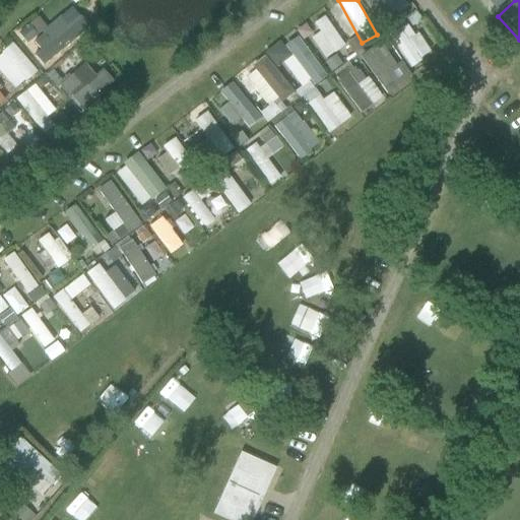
[(36,20),(16,35),(40,67),(91,29),(74,6),(42,29),(36,20)]
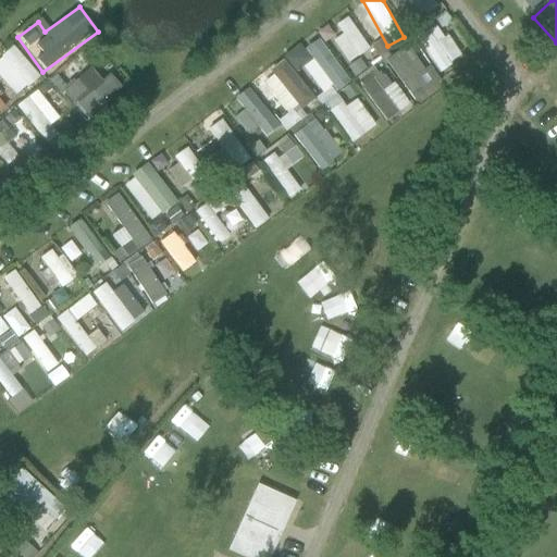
[(359,57),(370,49),(349,19),(327,33),(343,56),(354,49),(359,57)]
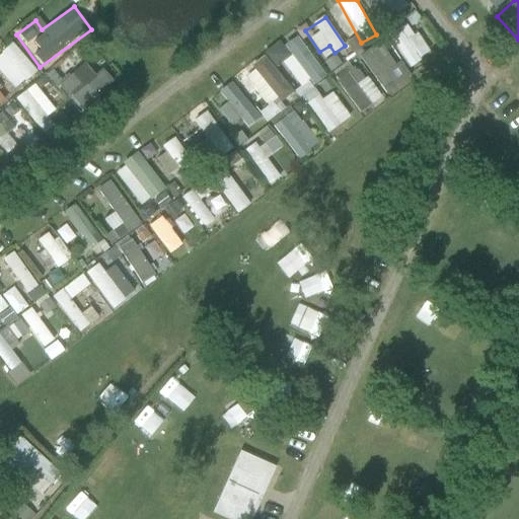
[(411,68),(431,52),(409,24),(389,40),(411,68)]
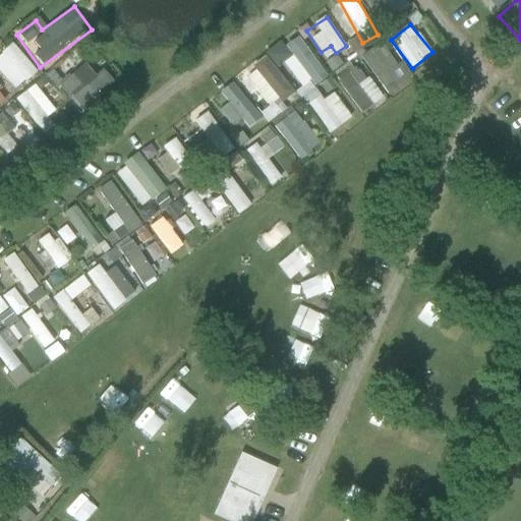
[(298,85),(330,133),(352,119),(334,92),(332,93),(298,42),(286,50),(281,43),(267,52),(276,65),(285,59),(300,83),(298,85)]
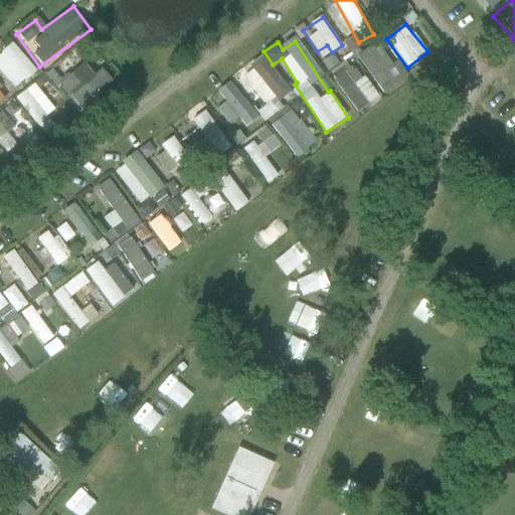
[(407,77),(377,41),(356,58),(386,95),(407,77)]
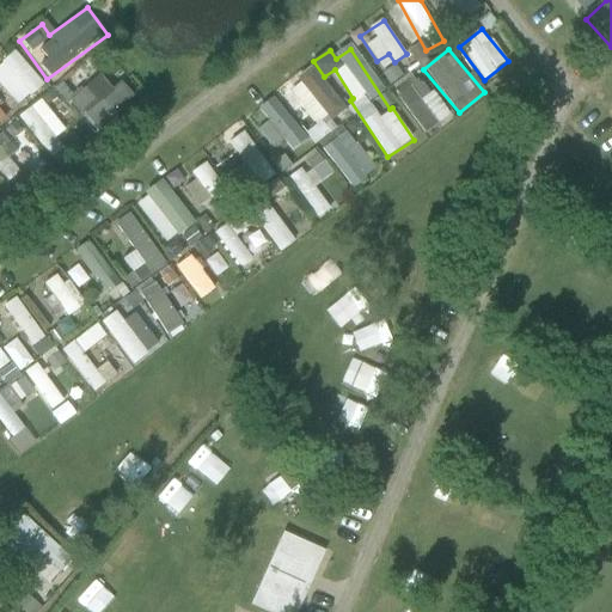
[(2,60),(29,96),(42,86),(16,50),(2,60)]
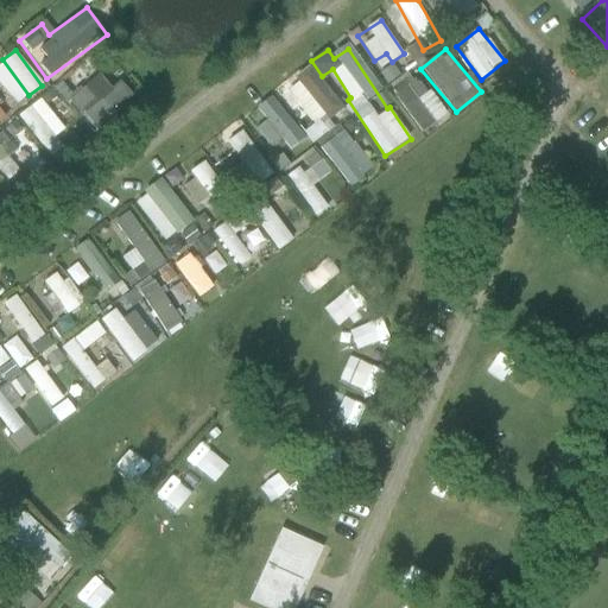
[(445,118),(412,69),(393,82),(396,84),(392,87),(423,133),(445,118)]
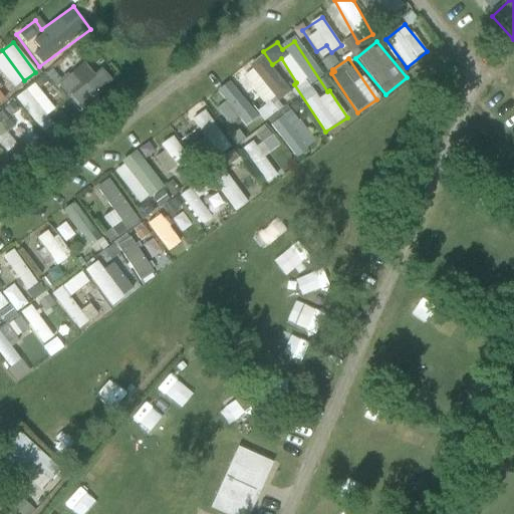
[(84,61),(58,83),(80,109),(113,81),(102,68),(95,73),(84,61)]
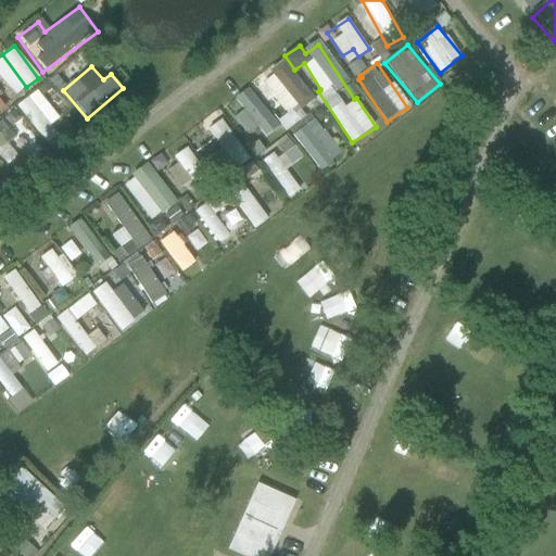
[(55,76),(49,81),(54,89),(61,84),(55,76)]
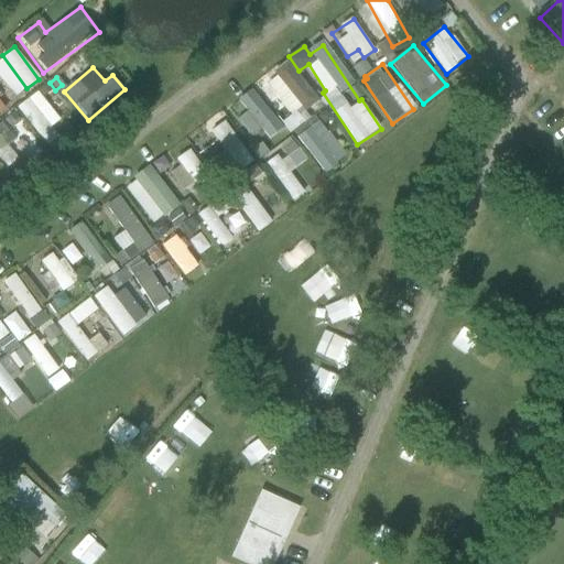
[(64,132),(36,91),(17,105),(44,145),(64,132)]
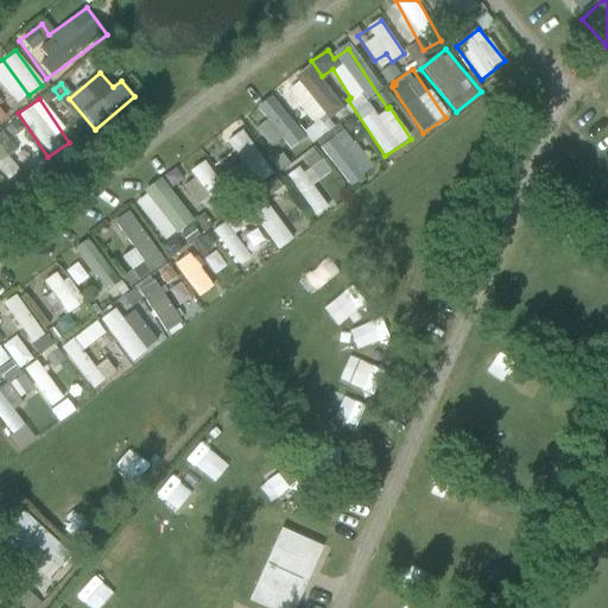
[(242,130),(227,139),(244,165),(259,154),(242,130)]
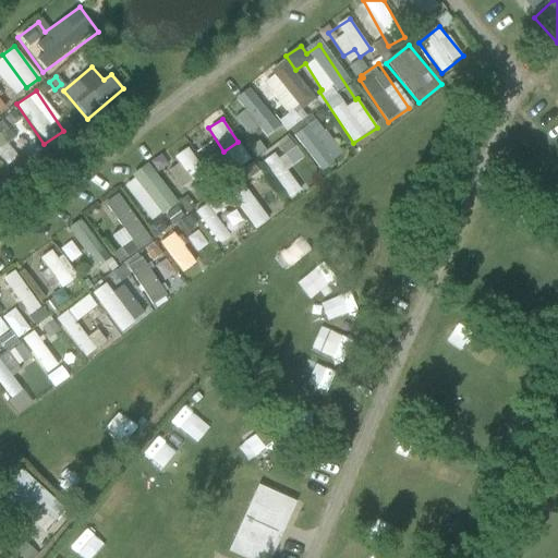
[(317,119),(295,132),(319,172),(342,158),(317,119)]
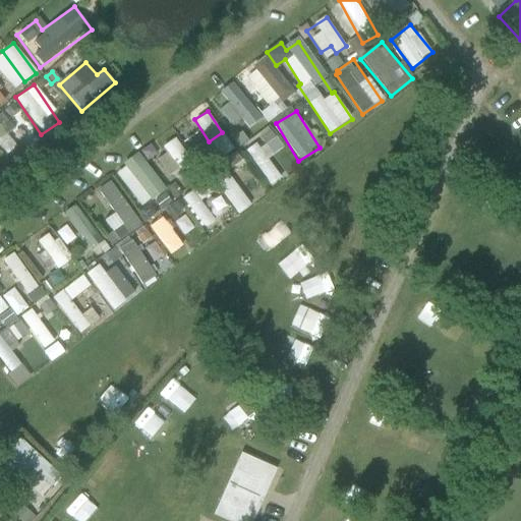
[(17,147),(8,133),(14,128),(3,112),(0,113),(0,146),(6,155),(17,147)]
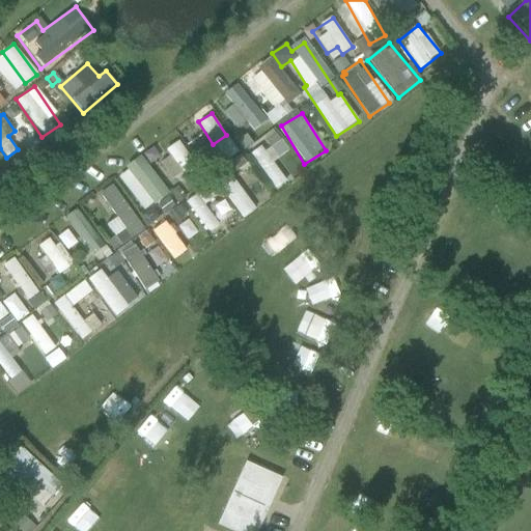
[(288,180),(274,161),(287,150),(274,133),(248,151),(276,189),(288,180)]
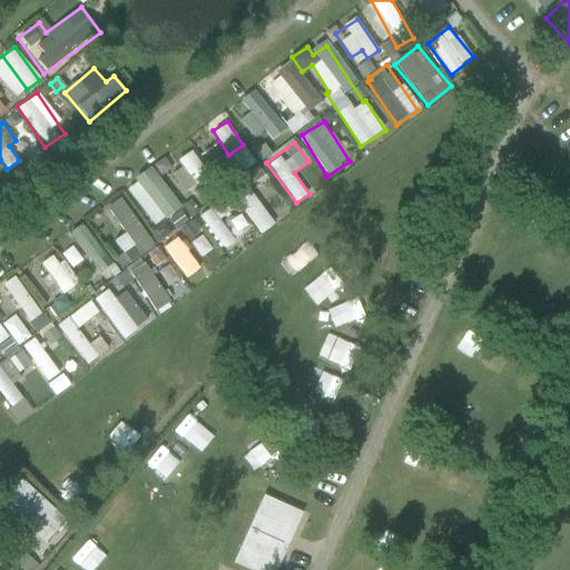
[(194,150),(179,159),(196,192),(212,184),(194,150)]
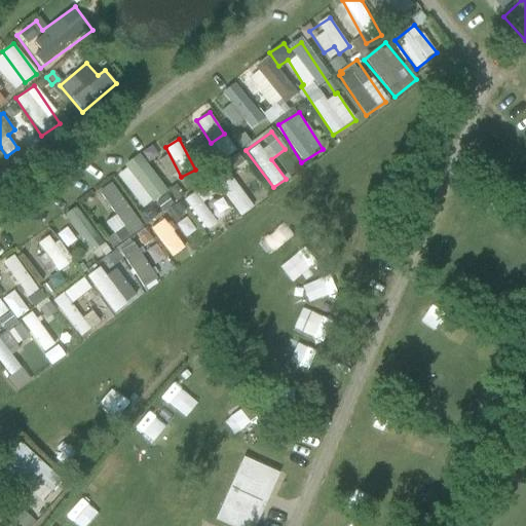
[(148,166),(136,174),(158,209),(171,201),(148,166)]
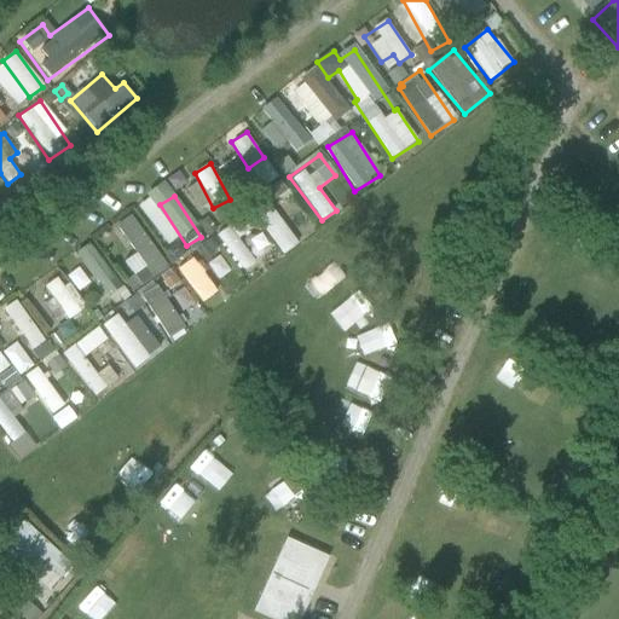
[(125,262),(140,285),(167,268),(132,215),(116,226),(136,255),(125,262)]
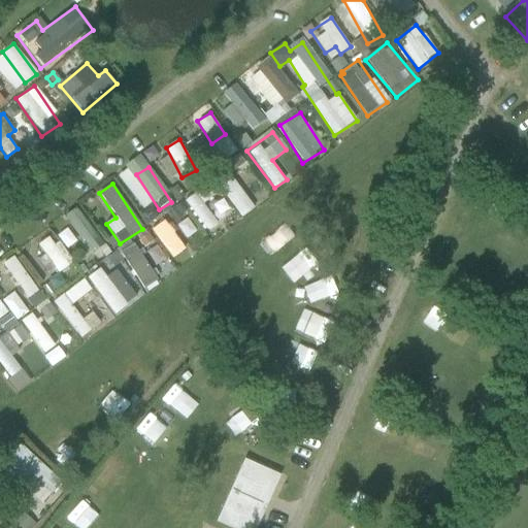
[(239,187),(227,196),(242,218),(255,208),(239,187)]
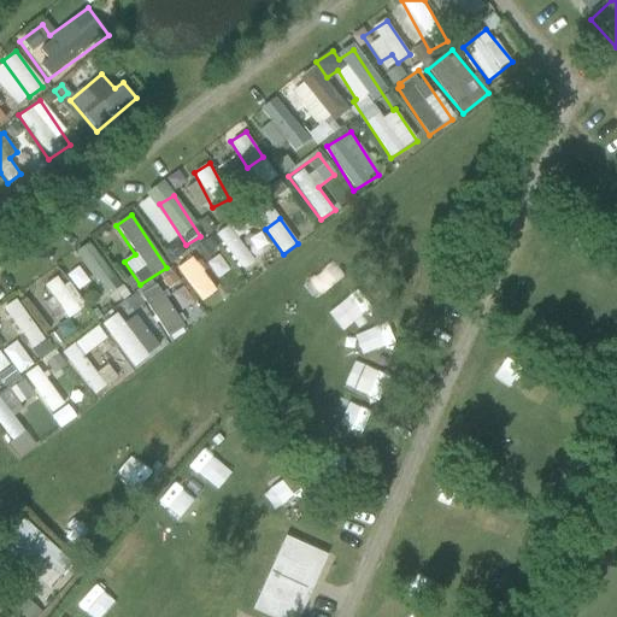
[(204,244),(194,250),(204,263),(213,257),(211,253),(217,248),(210,239),(204,244)]
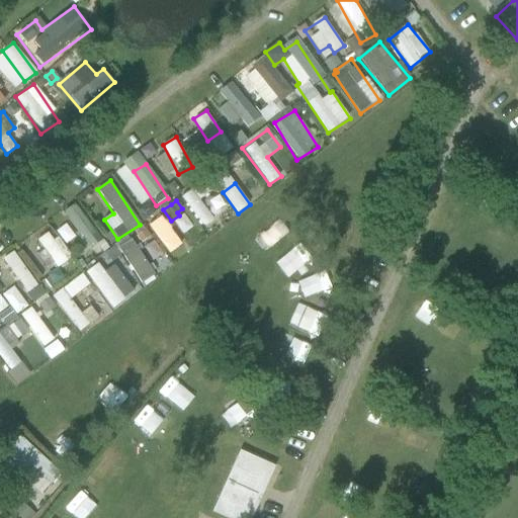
[(84,249),(100,239),(84,213),(68,224),(84,249)]
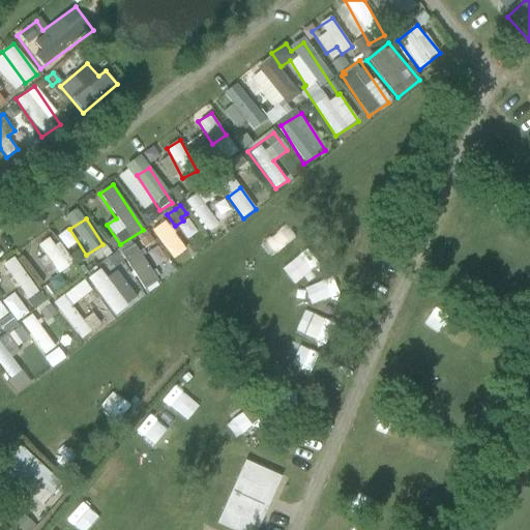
[(151,229),(174,260),(186,251),(165,221),(151,229)]
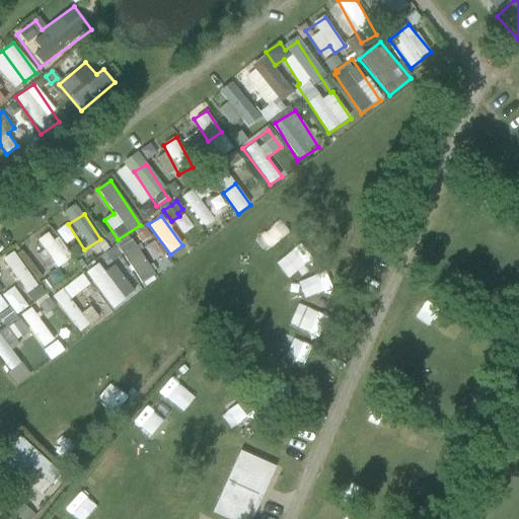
[(58,269),(72,257),(51,229),(35,240),(58,269)]
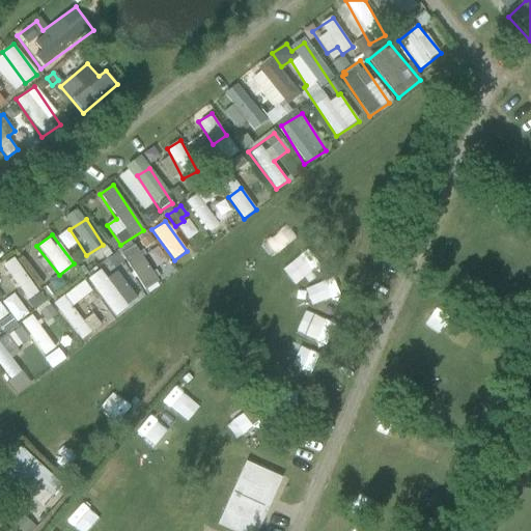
[(146,289),(158,282),(130,243),(118,250),(146,289)]
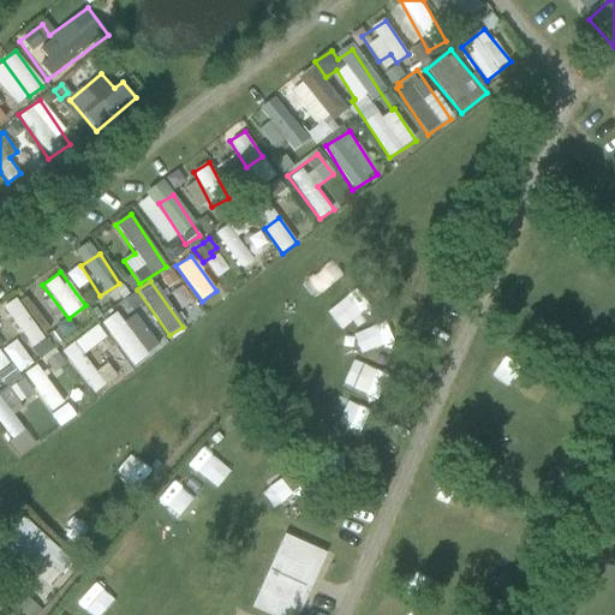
[(132,315),(143,306),(135,296),(124,304),(132,315)]
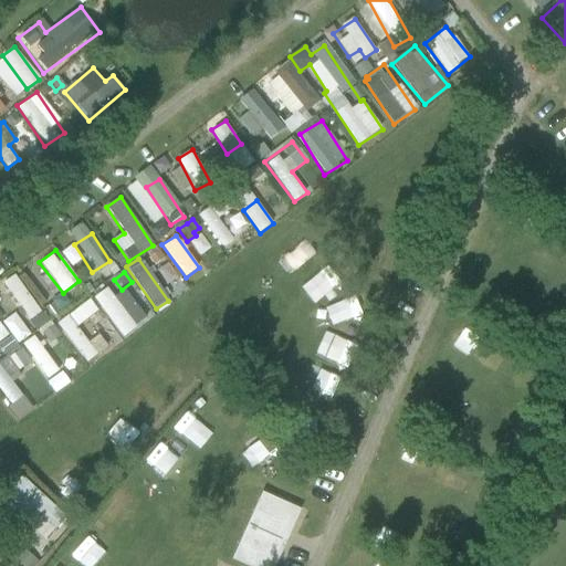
[(27,321),(40,313),(18,274),(4,282),(27,321)]
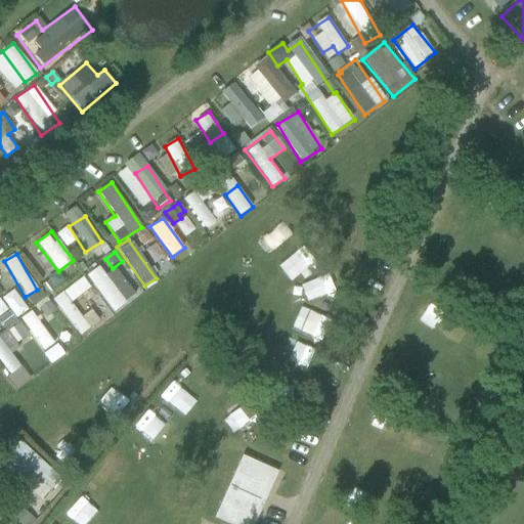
[(118,267),(104,275),(99,266),(88,273),(111,312),(135,298),(118,267)]
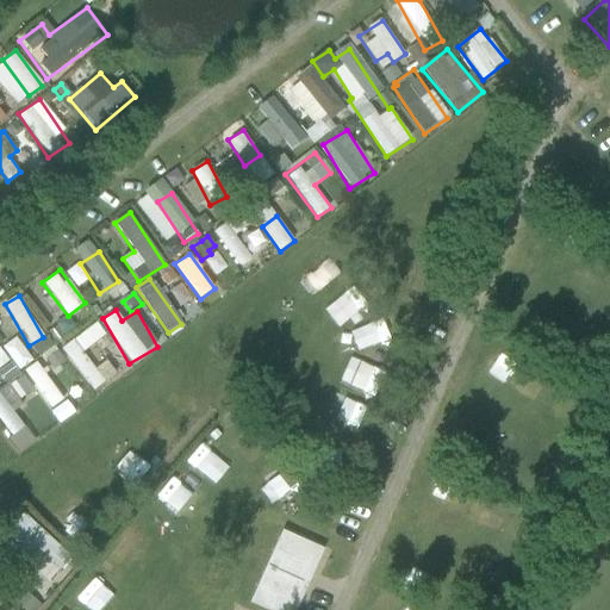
[(94,324),(85,330),(92,341),(101,334),(94,324)]
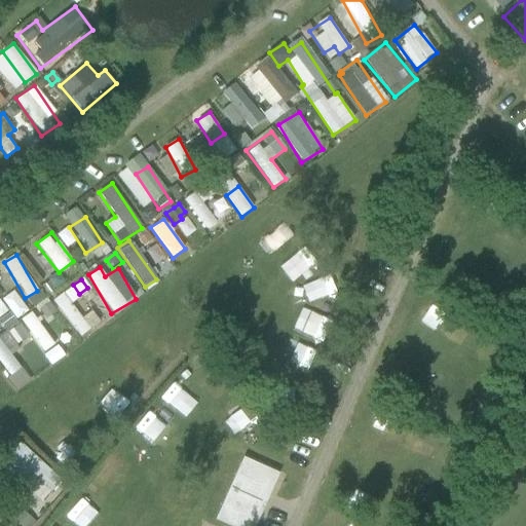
[(80,338),(101,323),(72,286),(52,300),(80,338)]
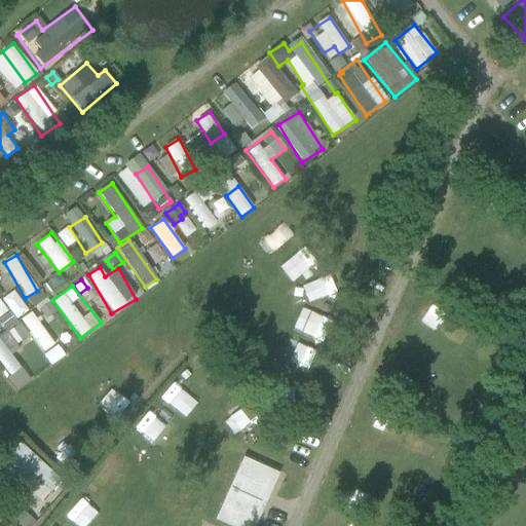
[(0,300),(0,328),(13,317),(0,300)]
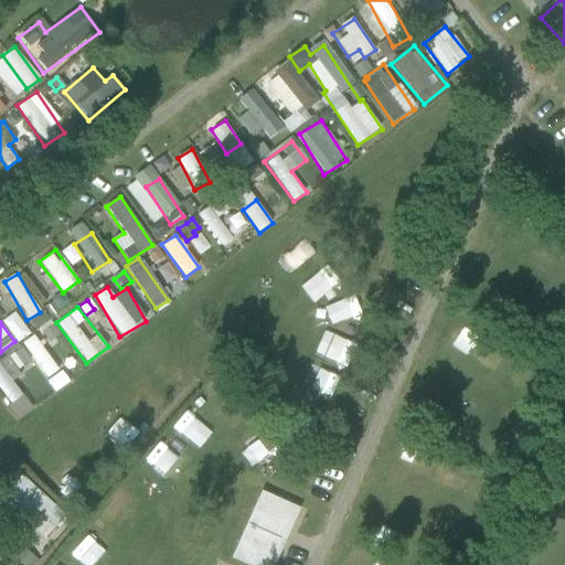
[(35,334),(22,343),(55,392),(68,383),(35,334)]
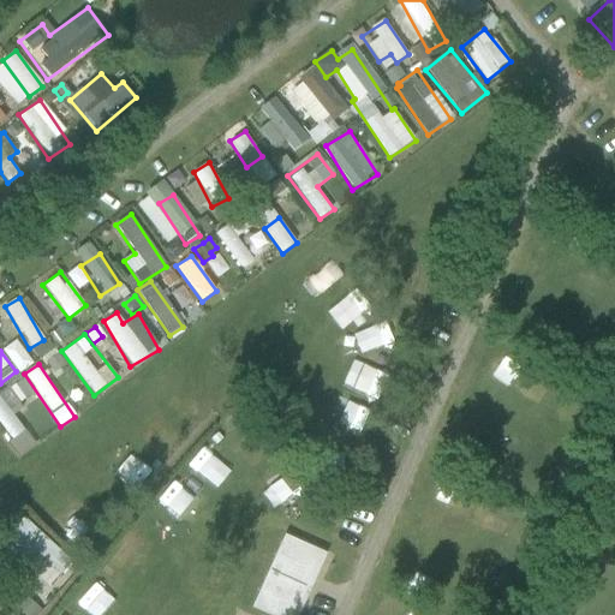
[(0,424),(21,457),(39,445),(6,392),(0,394),(0,424)]
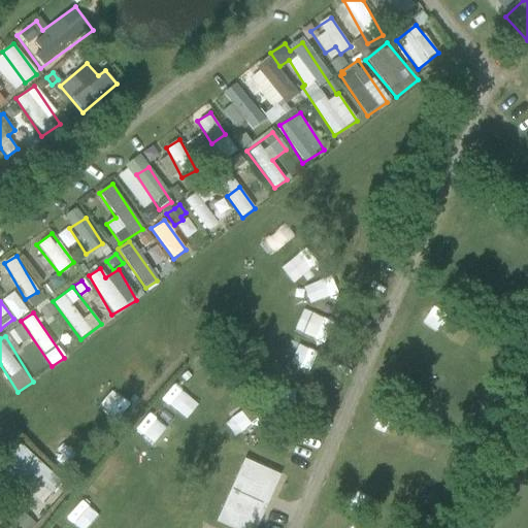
[(177,383),(167,398),(191,416),(202,400),(177,383)]
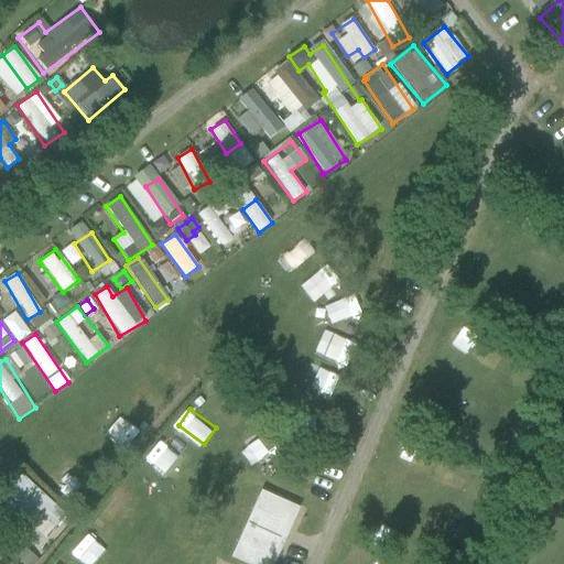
[(175,479),(190,466),(166,442),(153,455),(175,479)]
